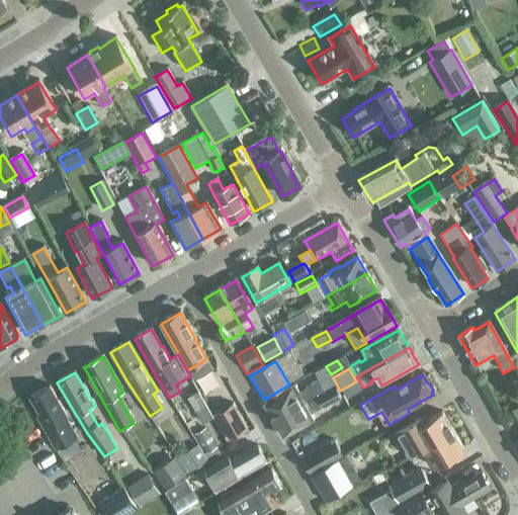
[(331,375),(319,381),(306,389),(307,392),(299,396),(294,387),(264,405),(274,421),(324,393),(334,387),(337,385),(331,375)]
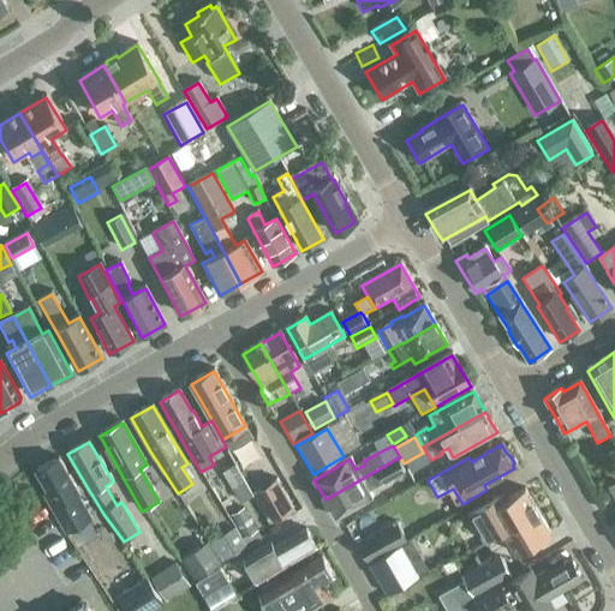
[(396,459),(384,466),(326,499),(336,520),(372,499),(369,492),(384,484),(404,473),(396,459)]
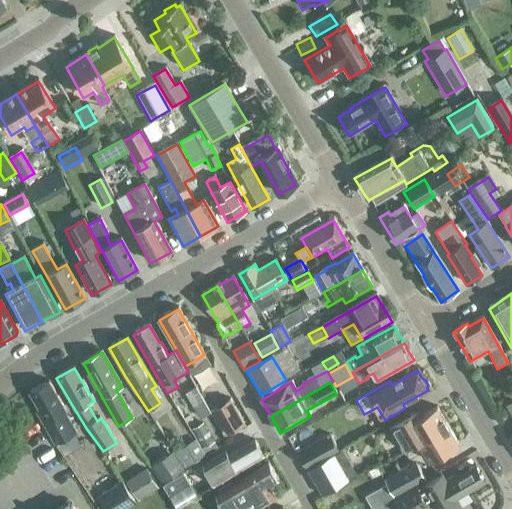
[(76,433),(64,413),(66,412),(49,383),(30,393),(40,412),(37,414),(55,446),(57,445),(64,458),(81,449),(74,435),(76,433)]
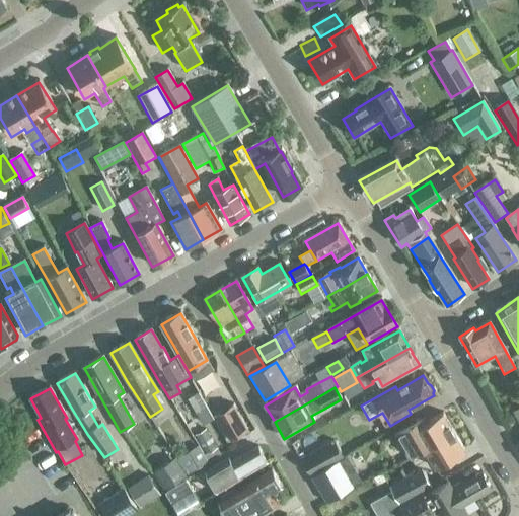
[(213,420),(199,394),(189,399),(203,425),(213,420)]
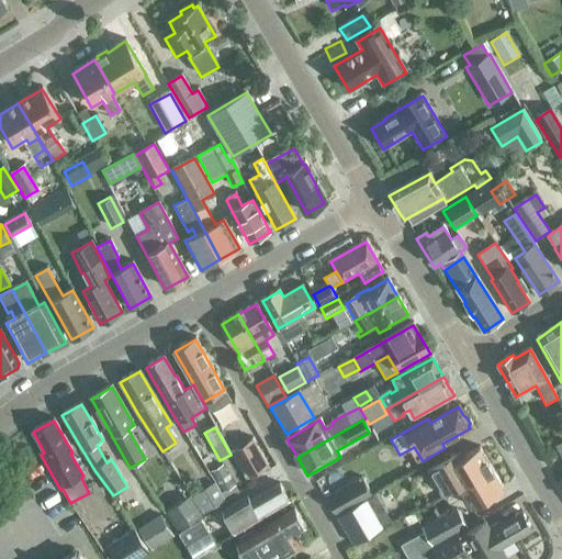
[(253,439),(234,450),(249,478),(268,467),(253,439)]
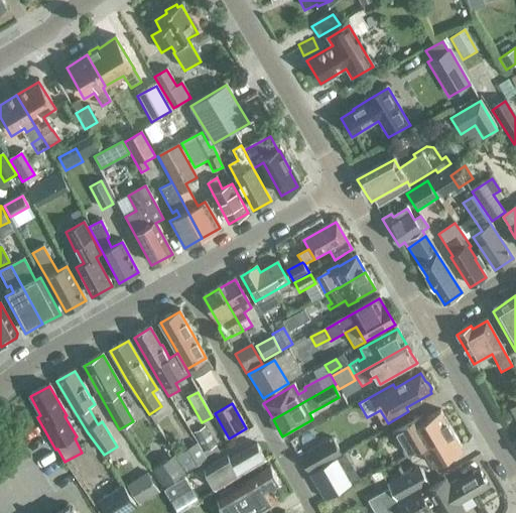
[(440,411),(412,428),(409,422),(393,432),(407,457),(422,449),(452,430),(440,411)]
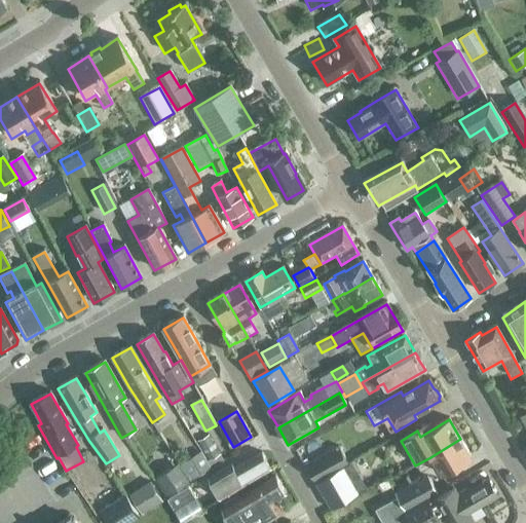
[(220,456),(209,437),(196,444),(208,463),(220,456)]
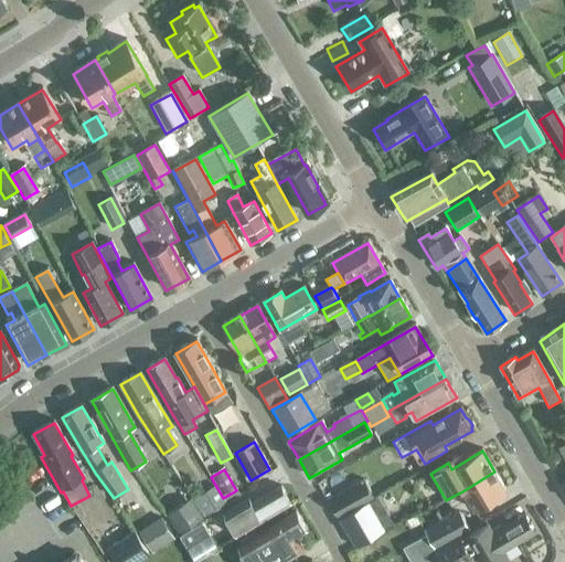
[(494,472),(462,491),(475,511),(507,494),(494,472)]
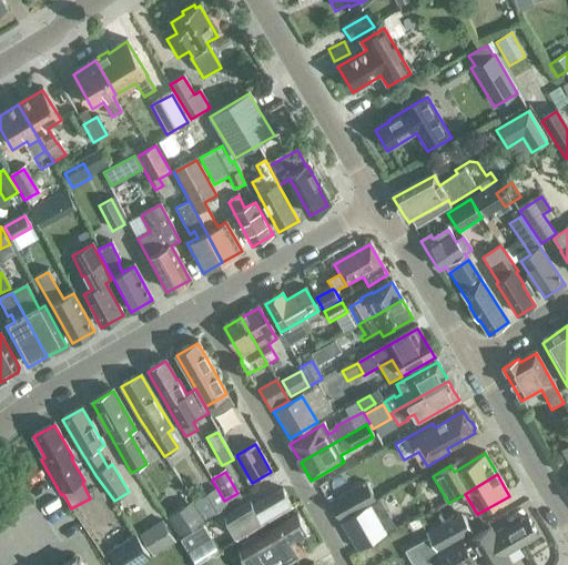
[(340,523),(376,503),(365,484),(330,504),(340,523)]
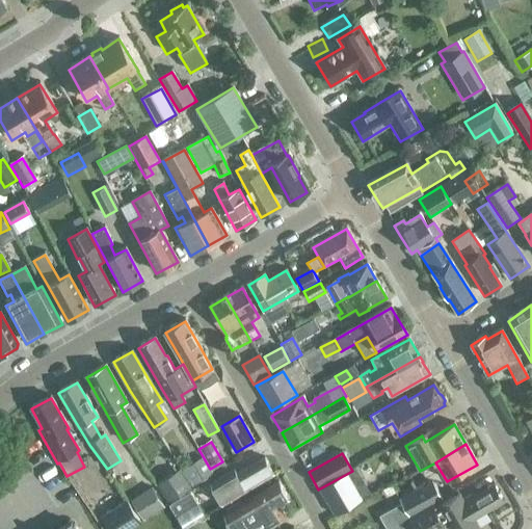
[(213,476),(204,459),(183,471),(193,487),(213,476)]
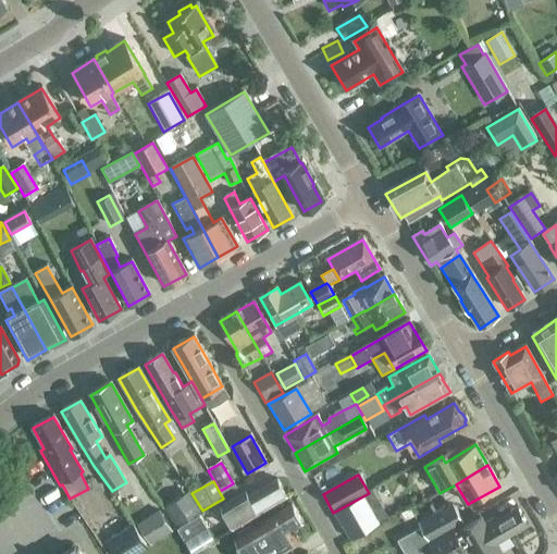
[(249,521),(259,516),(258,515),(286,499),(277,481),(247,499),(244,493),(220,507),(234,531),(234,530),(238,528),(242,526),(249,521)]
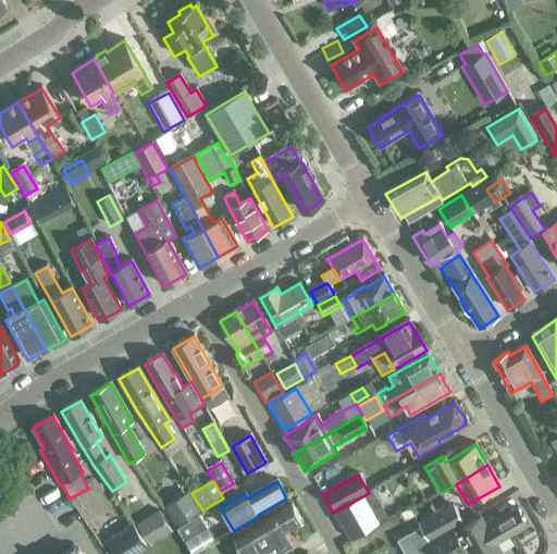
[(200,513),(187,494),(164,508),(177,528),(200,513)]
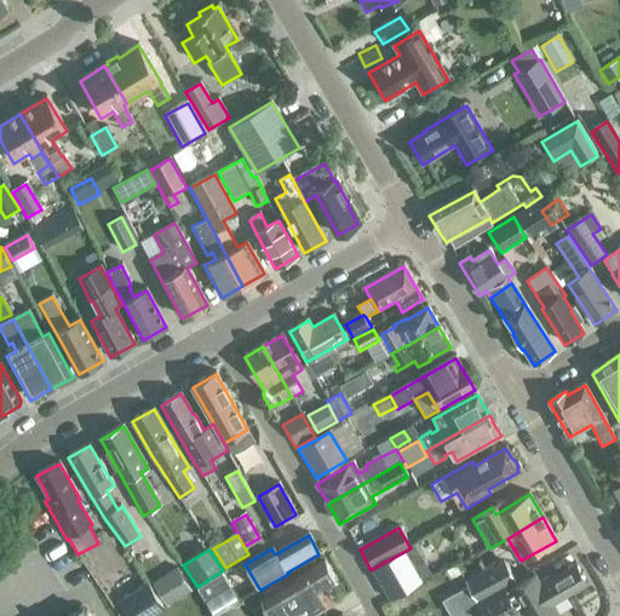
[(405,552),(373,570),(390,602),(423,583),(405,552)]
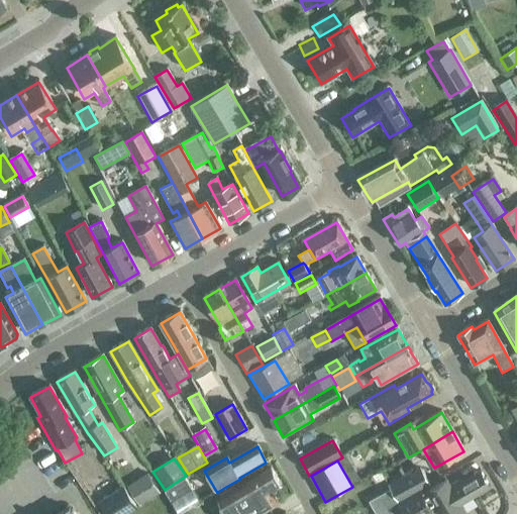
[(420,468),(388,486),(397,503),(429,485),(420,468)]
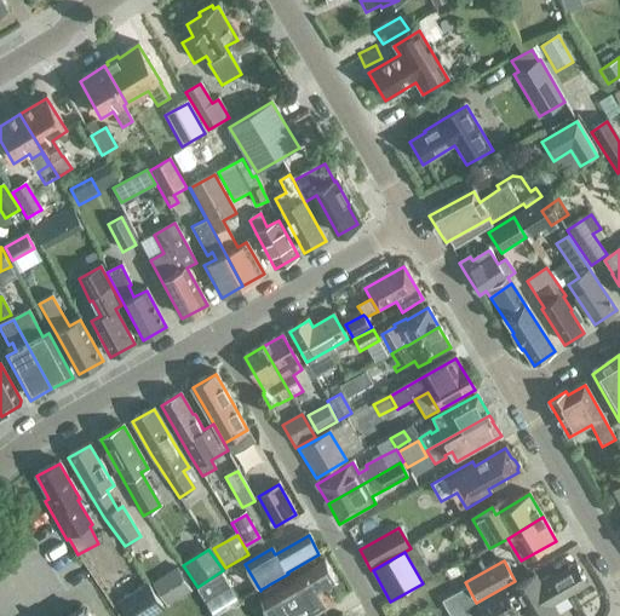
[(283,589),(275,594),(267,599),(262,603),(269,615),(315,615),(334,605),(325,589),(334,583),(325,565),(293,585),(292,583),(283,589)]
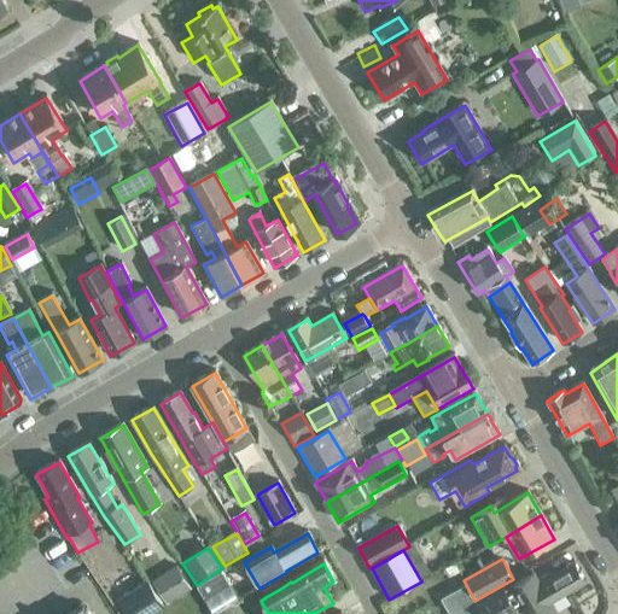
[(551,574),(538,582),(534,574),(509,588),(525,613),(557,613),(551,603),(586,584),(573,563),(552,577),(551,574)]
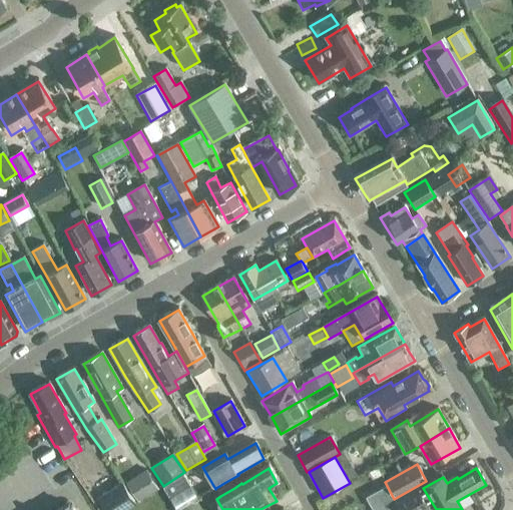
[(378,469),(370,473),(375,480),(382,476),(378,469)]
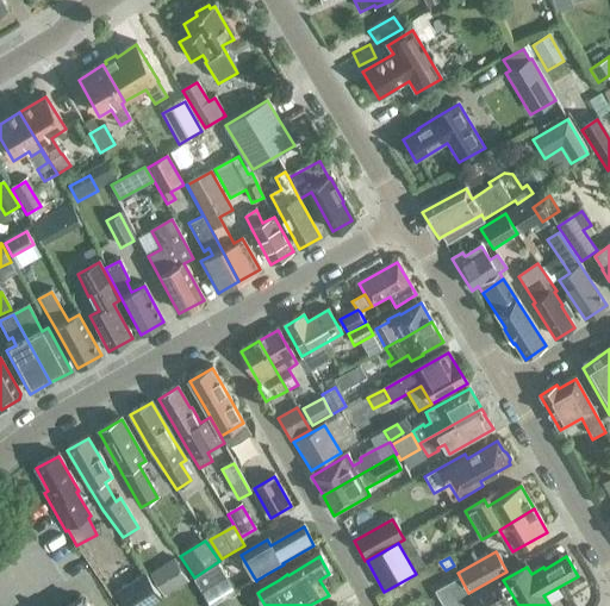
[(149,575),(165,599),(188,583),(173,560),(149,575)]
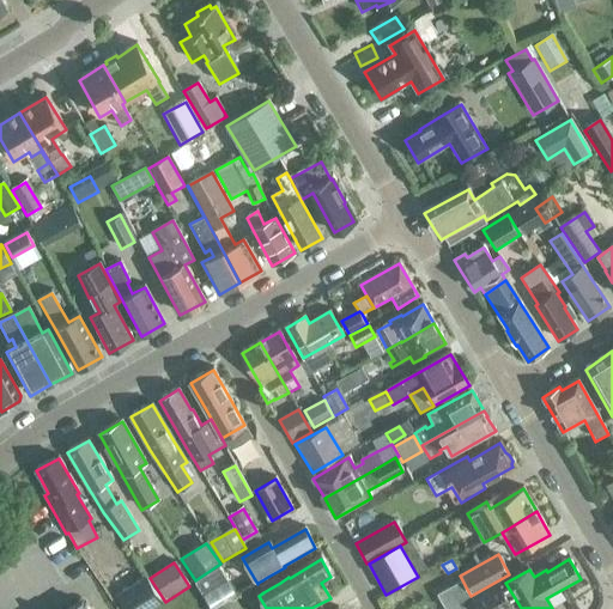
[(194,583),(198,589),(202,596),(226,583),(218,568),(194,583)]
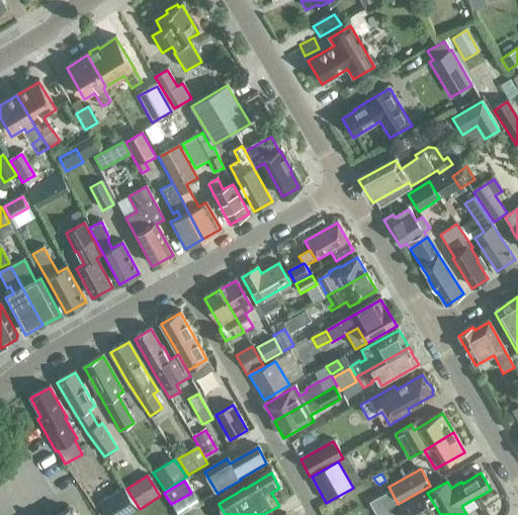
[(222,491),(218,493),(223,501),(230,497),(237,493),(232,485),(225,489),(222,491)]
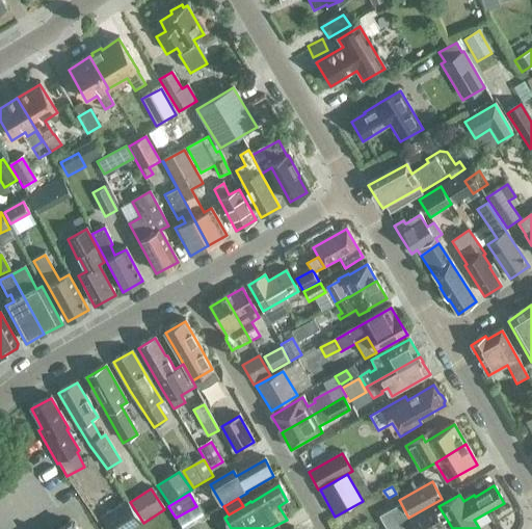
[(128,503),(103,520),(108,528),(134,528),(141,524),(128,503)]
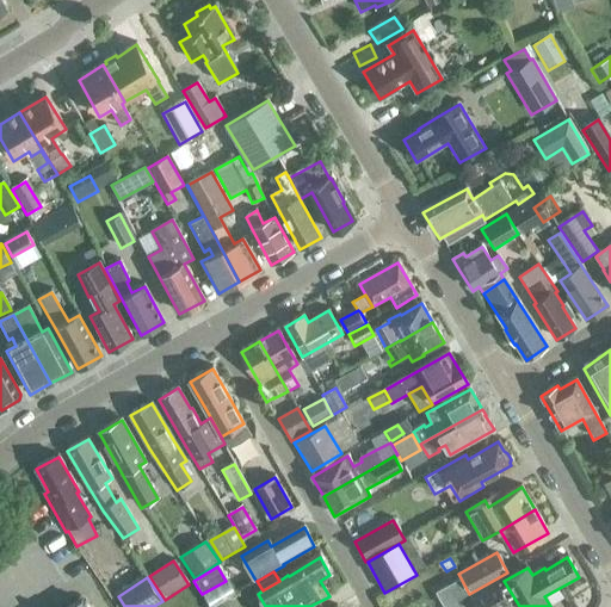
[(475,606),(461,580),(436,593),(443,606),(475,606)]
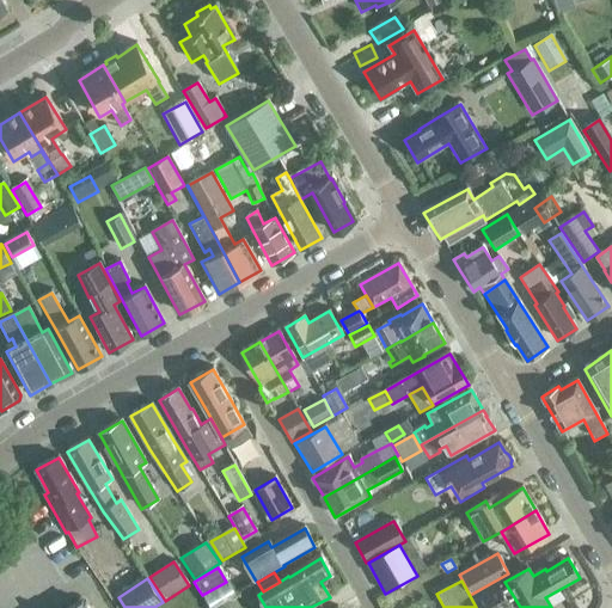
[(510,607),(496,581),(470,595),(476,607),(510,607)]
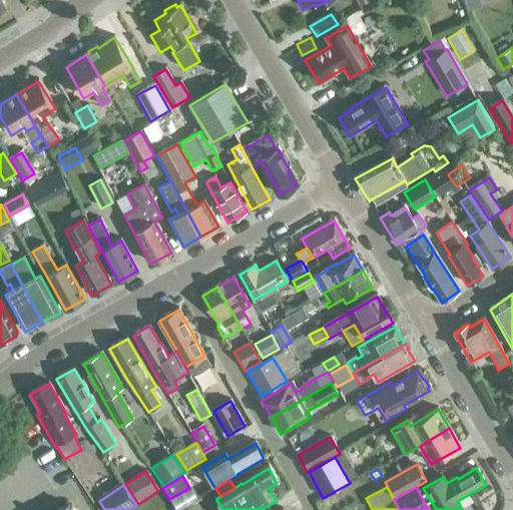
[(196,501),(189,488),(169,499),(174,509),(181,509),(196,501)]
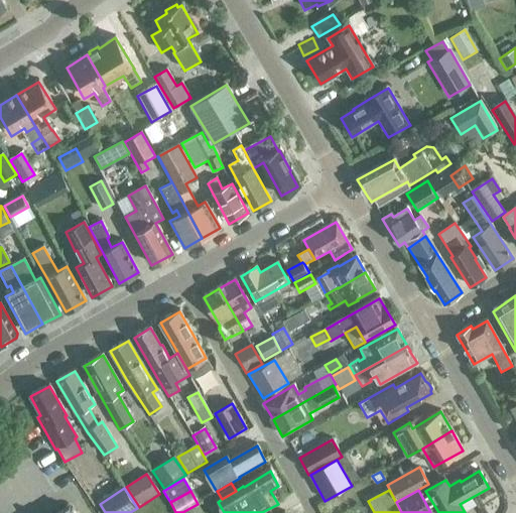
[(219,512),(213,503),(202,509),(204,512),(219,512)]
